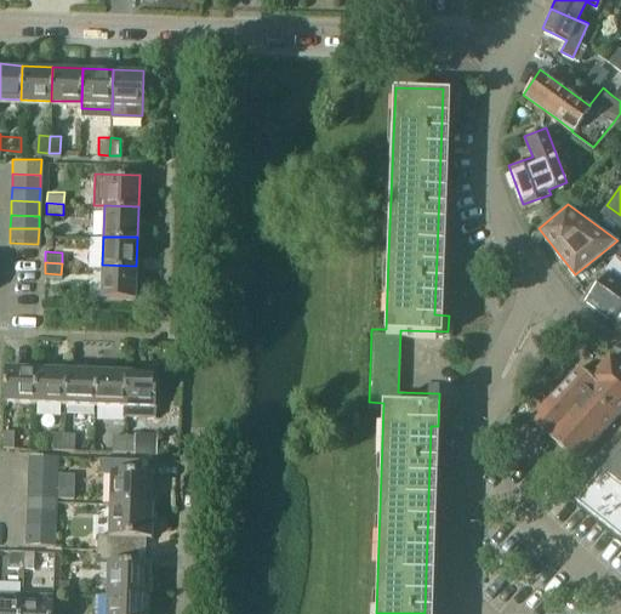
[(135,297),(136,266),(102,265),(102,296),(135,297)]
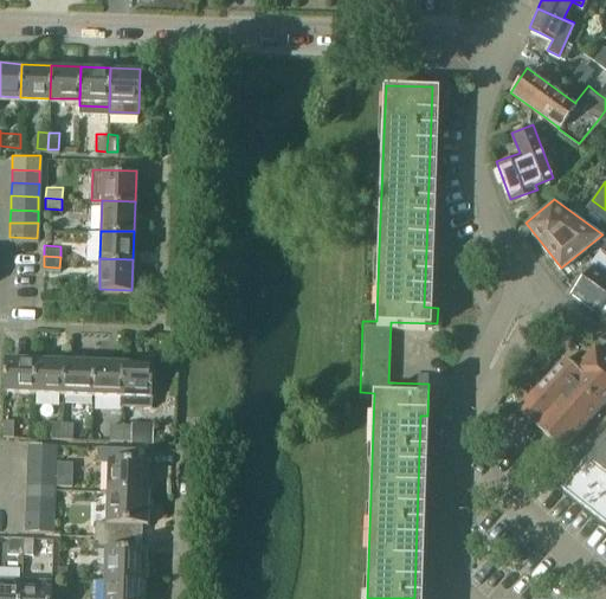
[(605,271),(593,263),(572,290),(605,315),(605,271)]
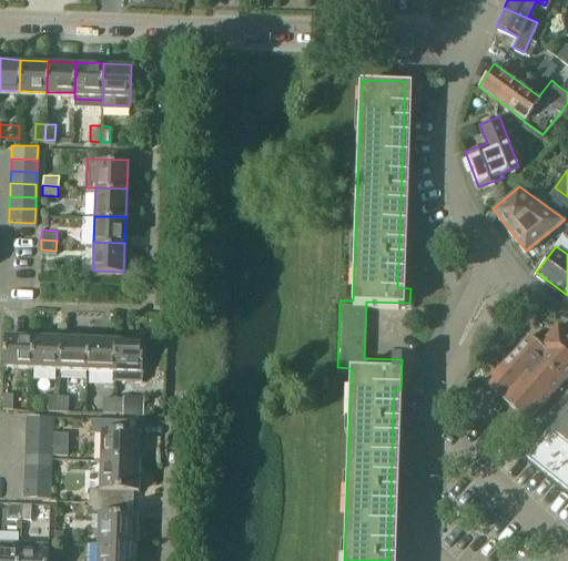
[(567,371),(567,332),(556,322),(538,340),(529,332),(485,380),(526,418),(567,371)]
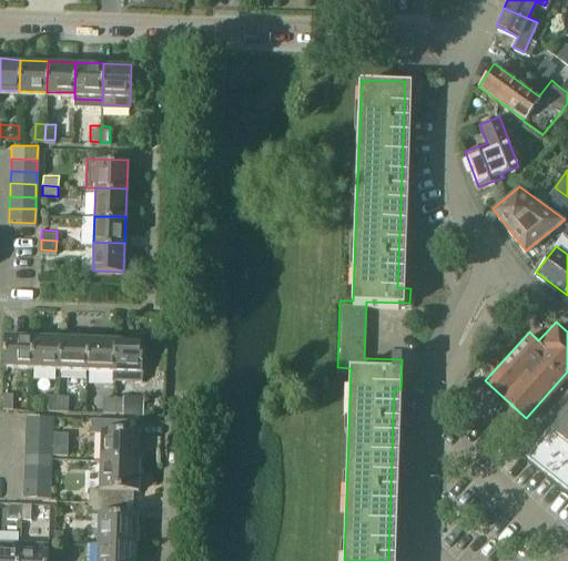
[(31,365),(32,335),(4,334),(3,364),(31,365)]
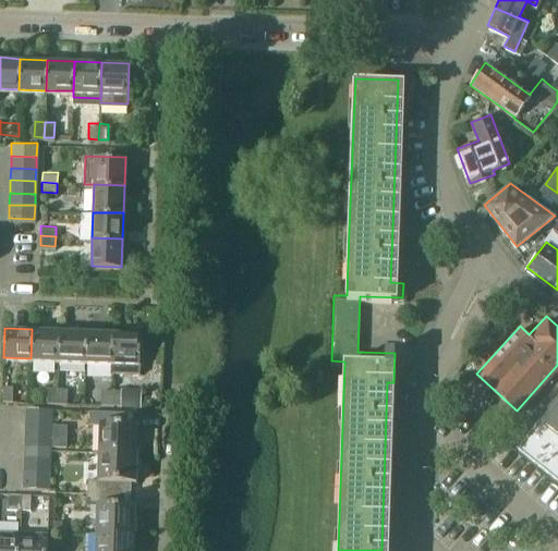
[(58,359),(59,330),(32,329),(31,358),(58,359)]
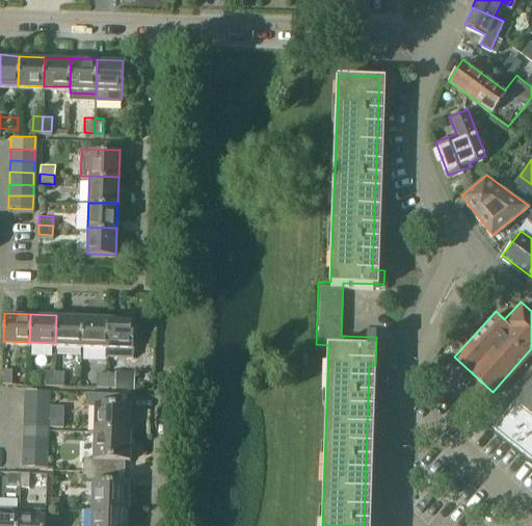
[(81,344),(82,315),(56,315),(55,343),(81,344)]
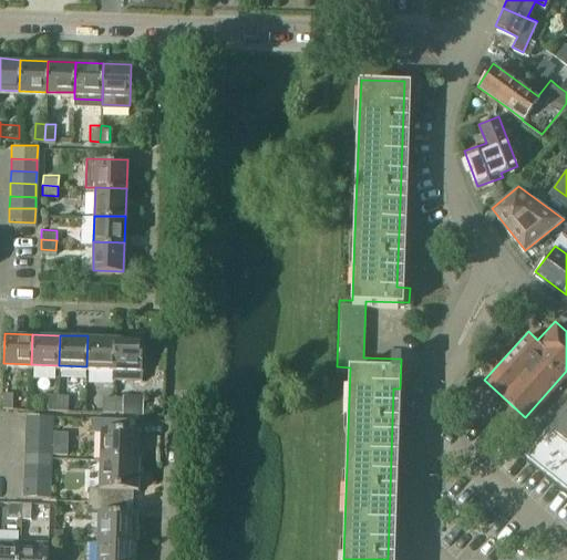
[(114,376),(115,336),(88,335),(86,366),(113,367),(113,376),(114,376)]
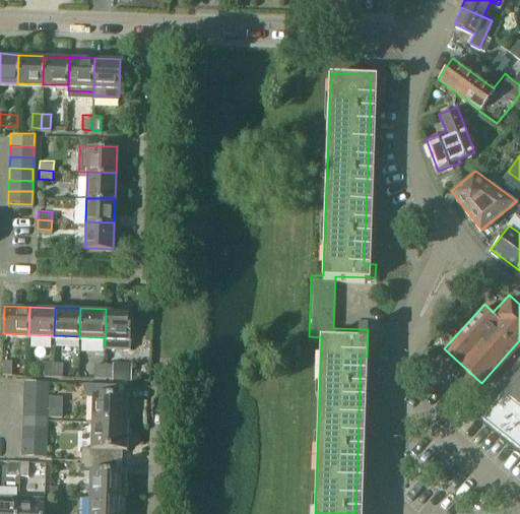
[(106,309),(105,345),(130,346),(131,310),(106,309)]
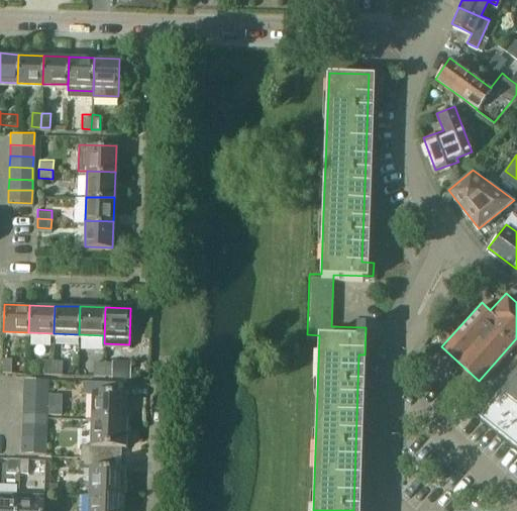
[(11,370),(12,355),(2,355),(2,370),(11,370)]
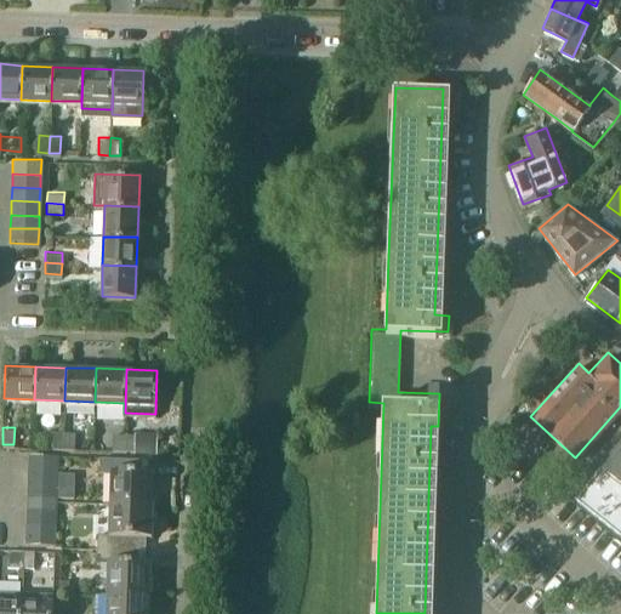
[(63,447),(63,430),(52,430),(52,447),(63,447)]
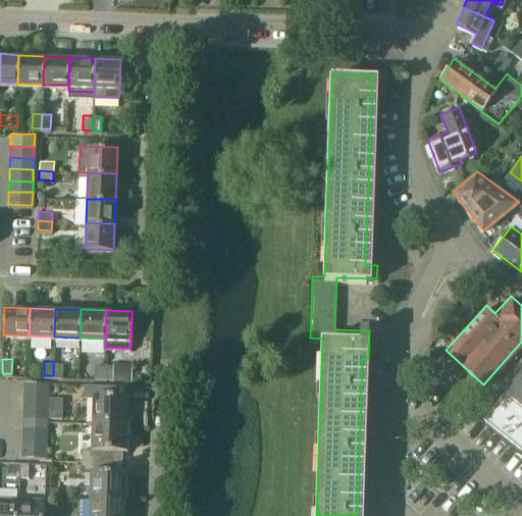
[(53,361),(53,375),(62,375),(63,361),(53,361)]
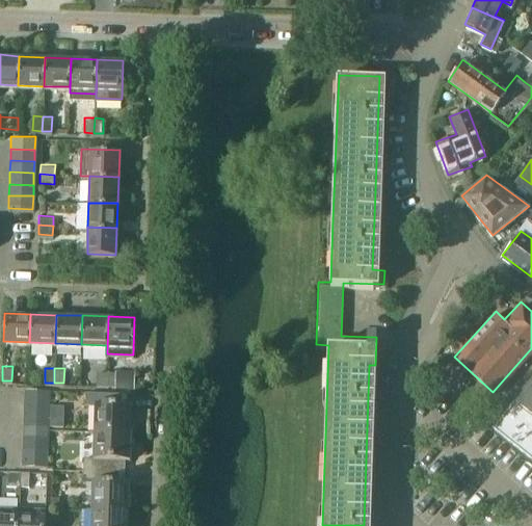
[(106,385),(106,370),(97,369),(96,384),(106,385)]
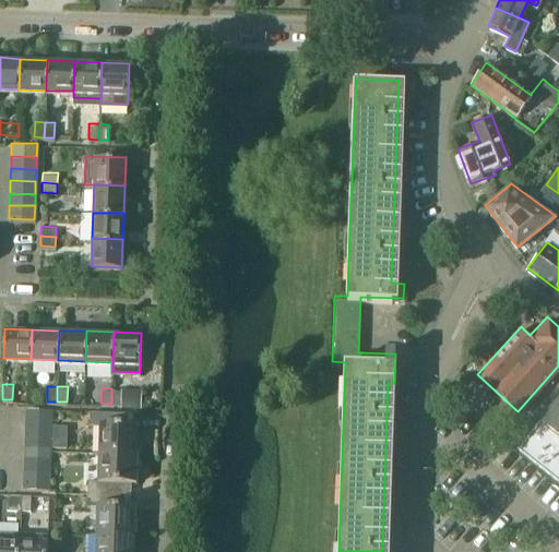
[(139,404),(140,387),(122,387),(121,404),(139,404)]
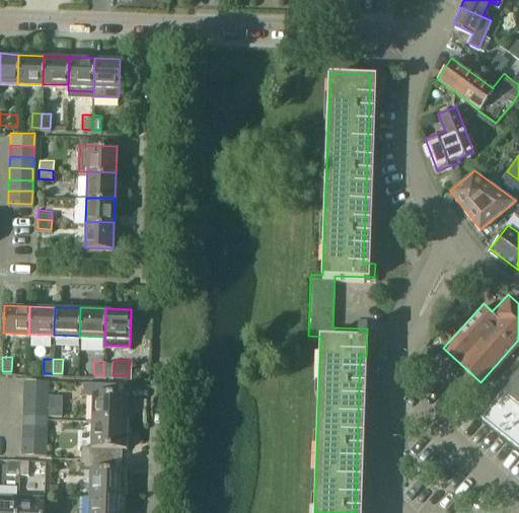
[(103,361),(103,375),(112,375),(113,361),(103,361)]
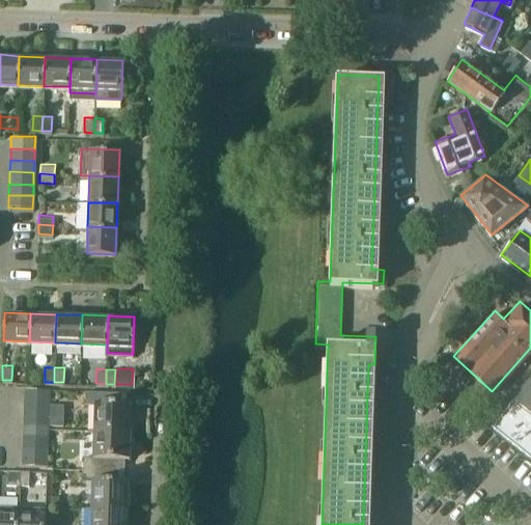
[(530,376),(512,397),(512,396),(491,423),(530,456),(530,376)]
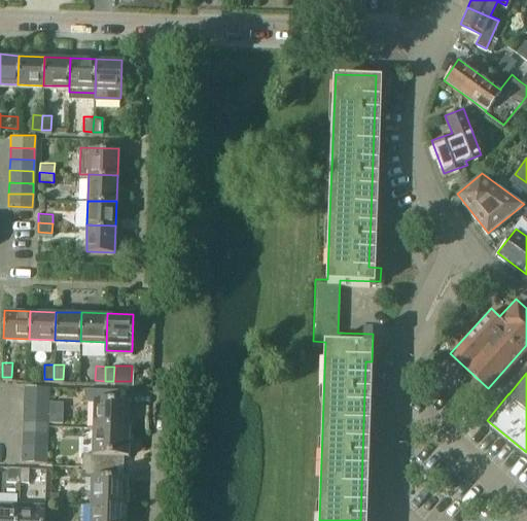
[(48,385),(27,384),(24,384),(24,396),(48,396),(48,385)]
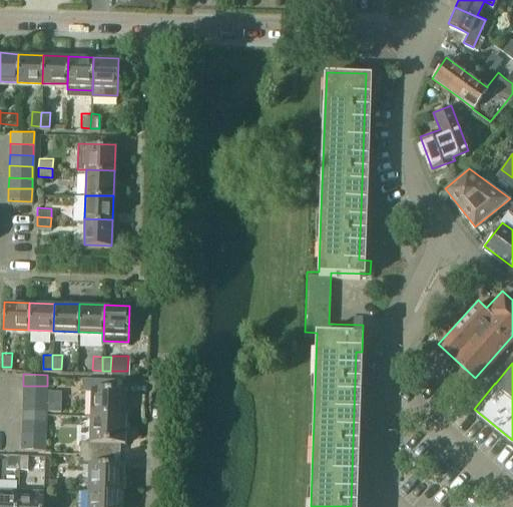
[(91,414),(125,415),(126,412),(127,412),(128,398),(126,398),(126,389),(116,388),(116,377),(82,376),(82,388),(91,388),(91,414)]
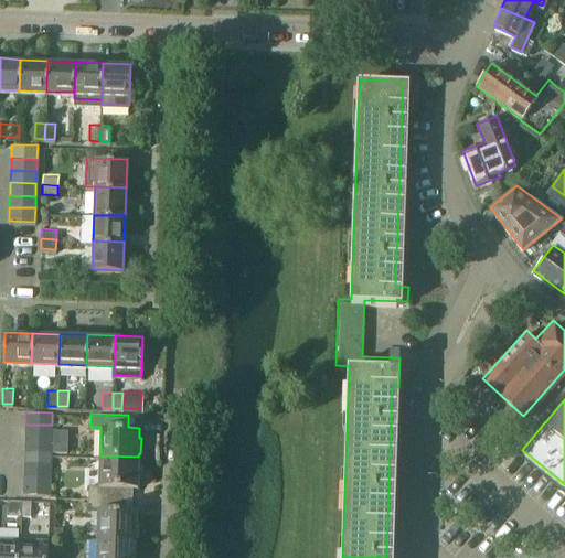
[(52,439),(52,425),(25,425),(25,438),(52,439)]
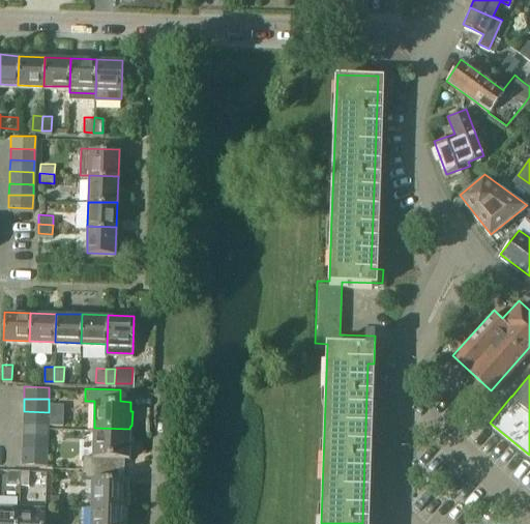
[(48,426),(49,412),(24,411),(23,424),(48,426)]
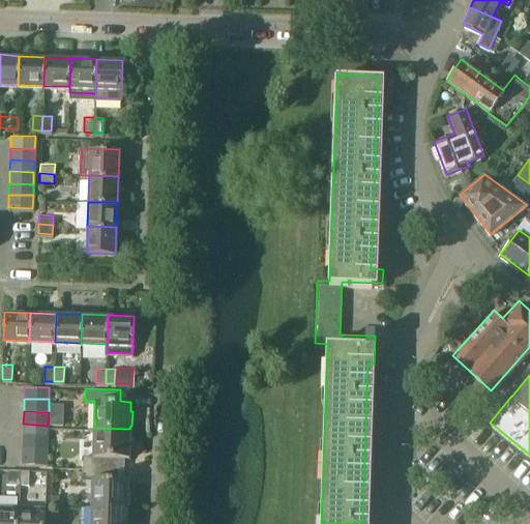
[(48,438),(48,426),(23,424),(23,437),(48,438)]
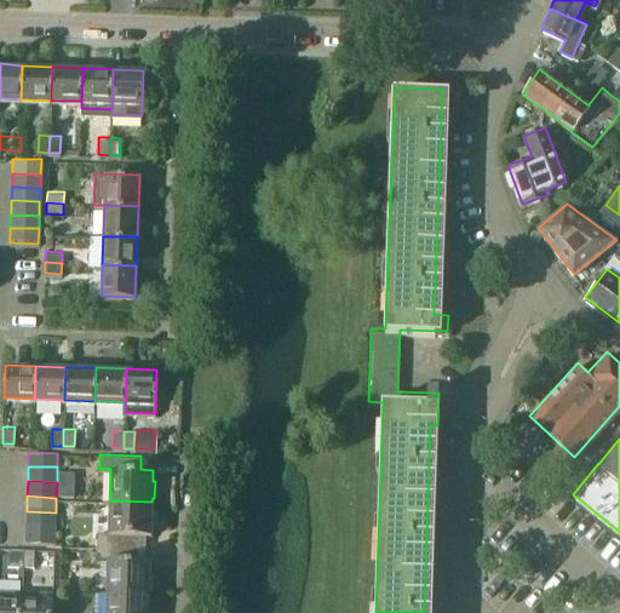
[(151,505),(151,502),(110,500),(109,531),(97,531),(96,545),(138,546),(138,533),(151,533),(151,522),(154,522),(154,505),(151,505)]
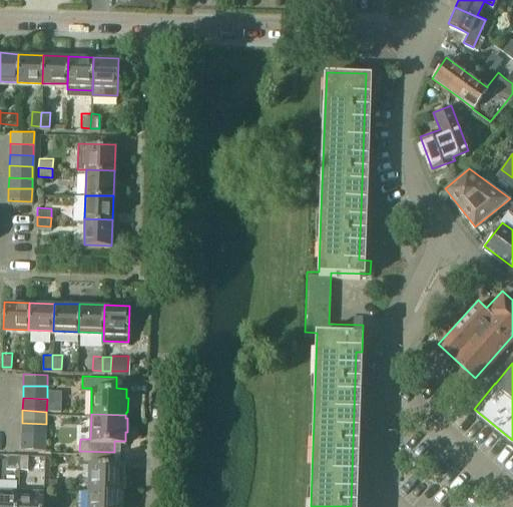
[(45,436),(46,424),(22,423),(22,435),(45,436)]
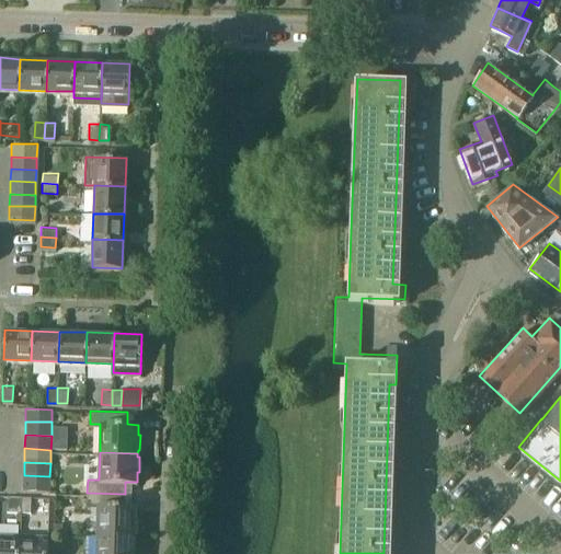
[(49,488),(49,476),(24,475),(23,487),(49,488)]
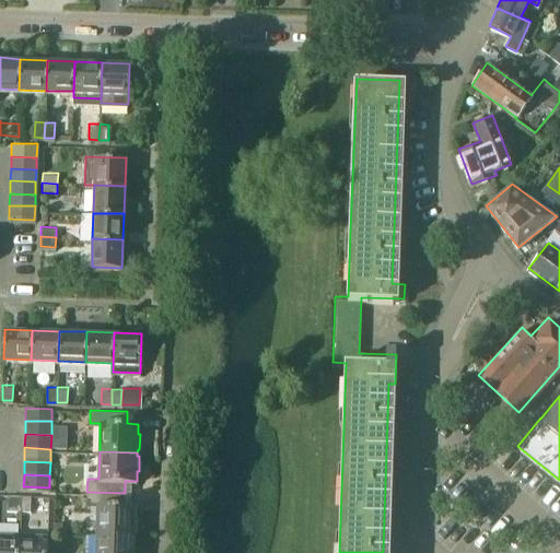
[(124,505),(125,493),(86,492),(86,505),(97,505),(96,532),(135,533),(135,531),(137,531),(137,516),(135,516),(136,505),(124,505)]
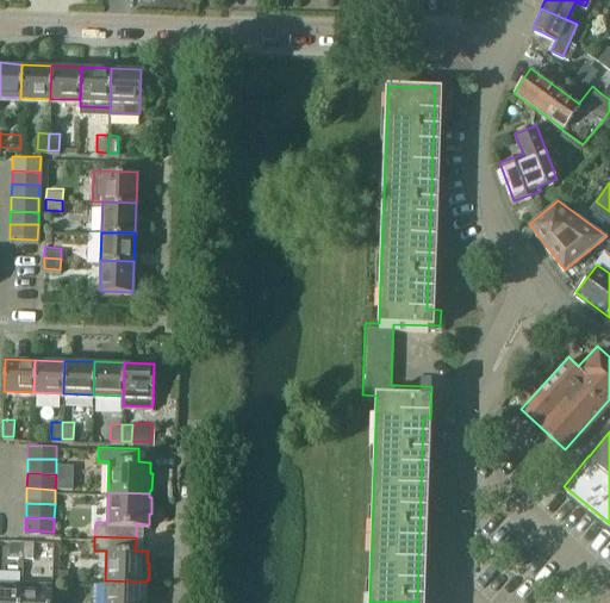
[(23,554),(23,538),(7,538),(6,554),(23,554)]
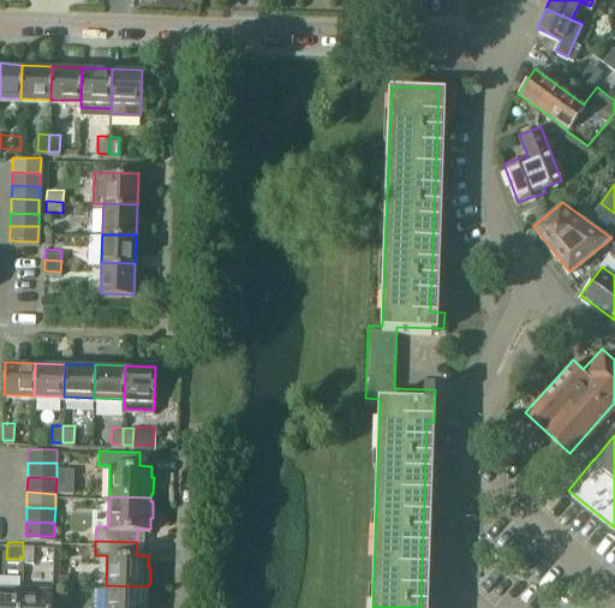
[(23,542),(23,559),(33,560),(34,543),(23,542)]
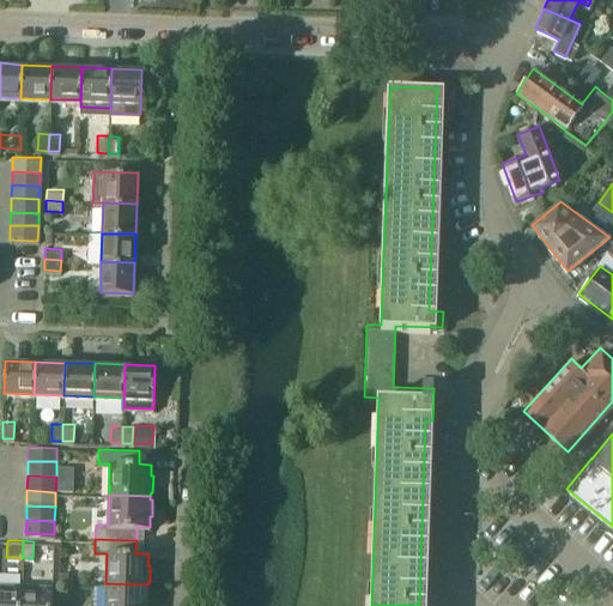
[(0,605),(20,605),(22,582),(0,581),(0,605)]
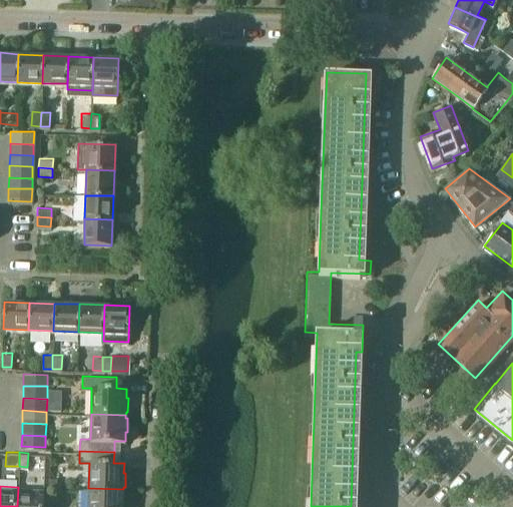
[(18,487),(17,506),(42,506),(43,488),(18,487)]
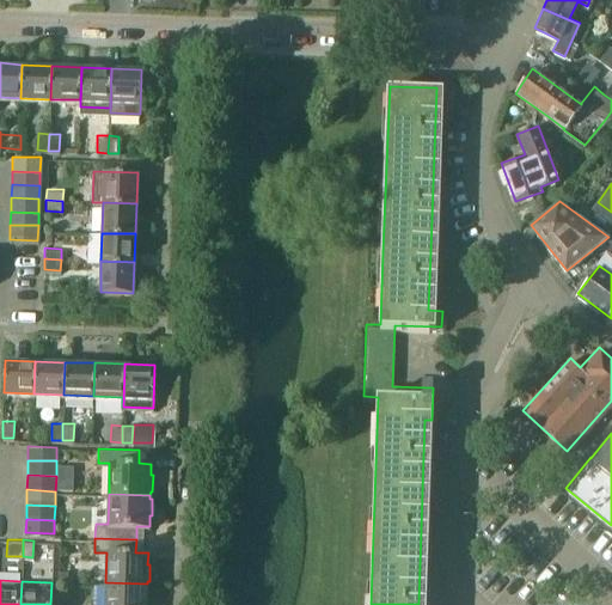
[(147,587),(147,584),(105,582),(104,604),(146,604),(148,604),(148,587),(147,587)]
